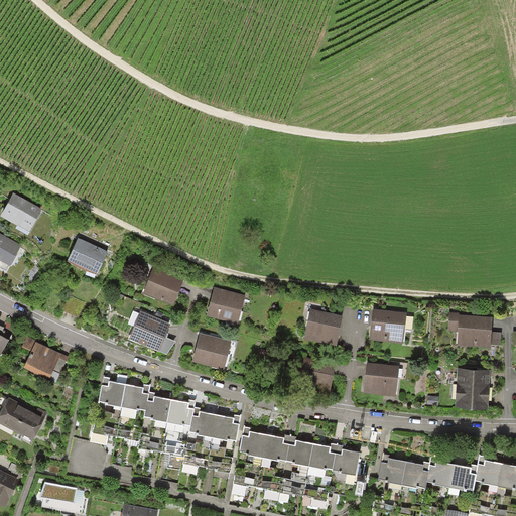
[(40,211),(12,194),(1,214),(28,230),(40,211)]
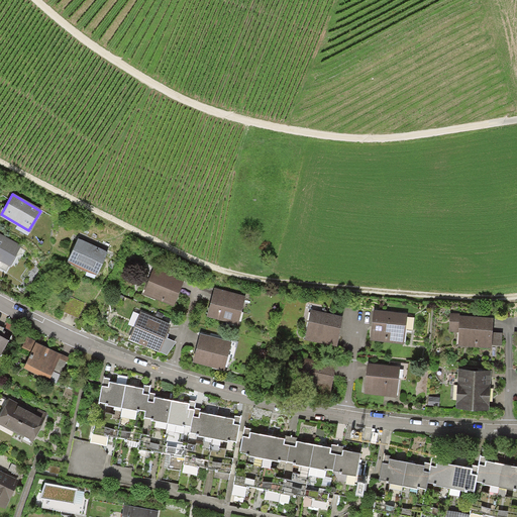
[(0,261),(6,265),(18,244),(0,234),(0,261)]
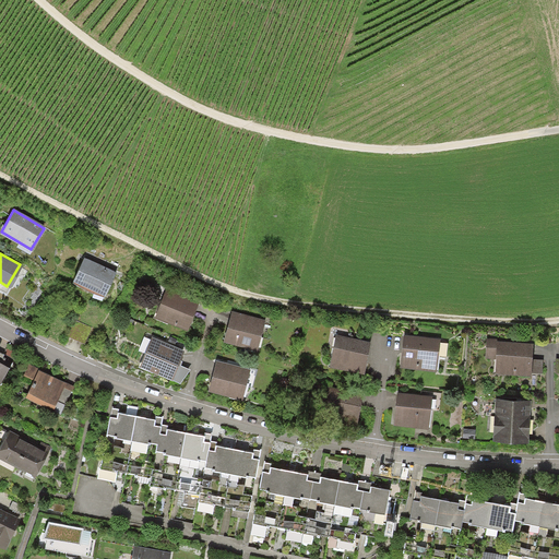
[(115,273),(84,258),(72,282),(104,297),(115,273)]
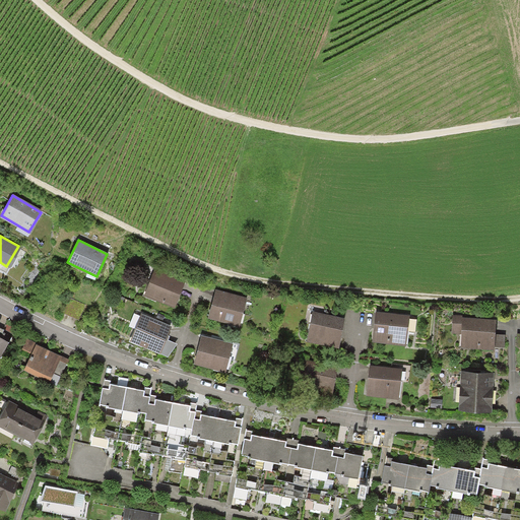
[(185,282),(154,270),(145,294),(176,306),(185,282)]
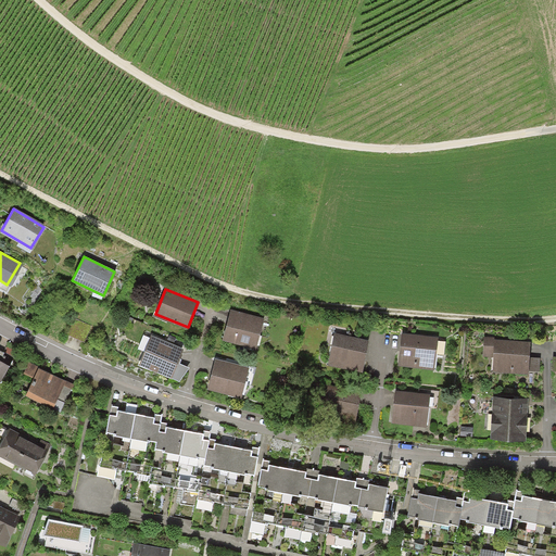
[(255,348),(263,320),(230,311),(222,338),(255,348)]
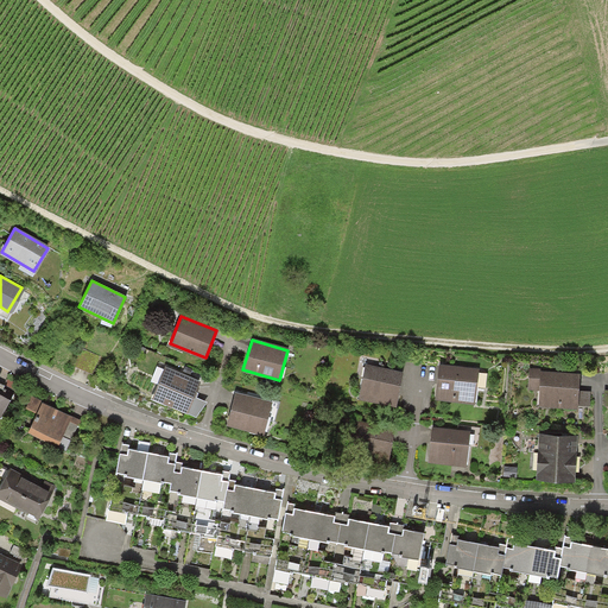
[(401,372),(365,365),(360,396),(396,401),(401,372)]
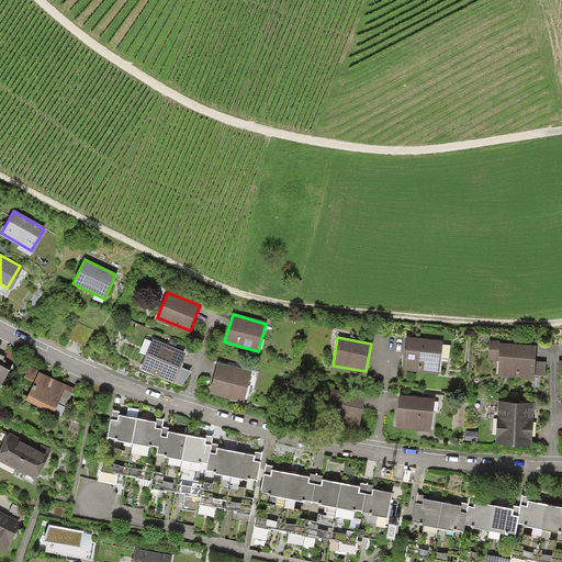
[(442,341),(406,338),(403,368),(439,372),(442,341)]
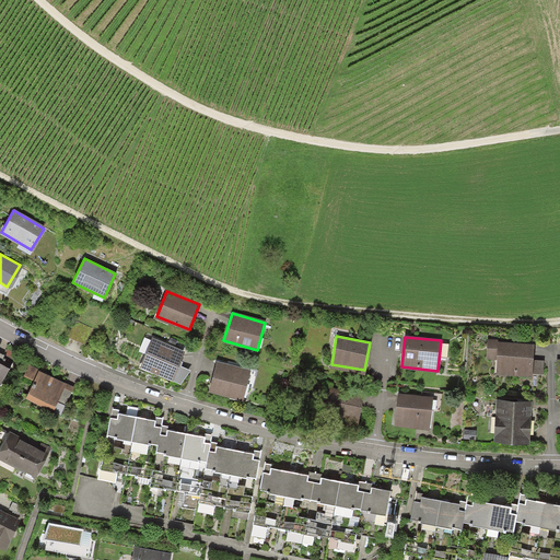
[(183,351),(151,339),(140,365),(172,378),(183,351)]
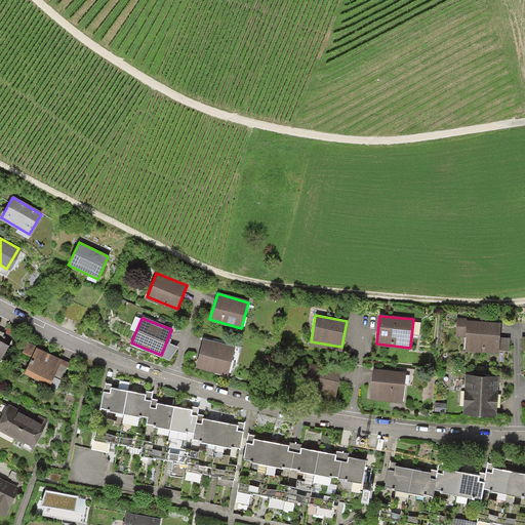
[(466,319),(457,319),(456,334),(468,334),(467,349),(509,350),(509,334),(499,333),(499,324),(466,322),(466,319)]
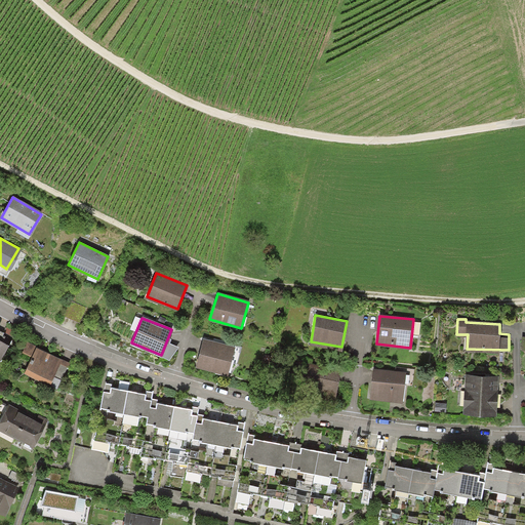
[(0,361),(11,338),(0,331),(0,361)]
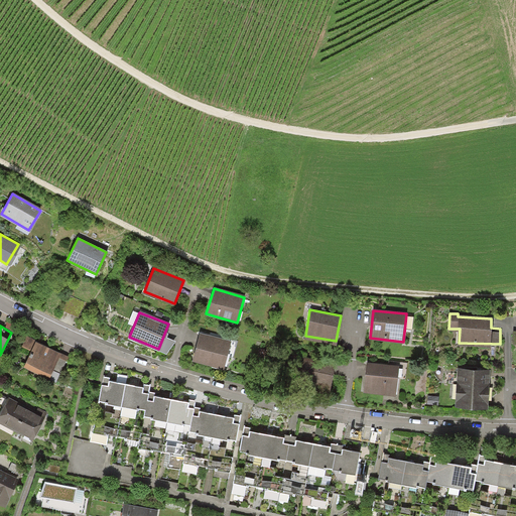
[(230,343),(201,334),(192,359),(223,367),(230,343)]
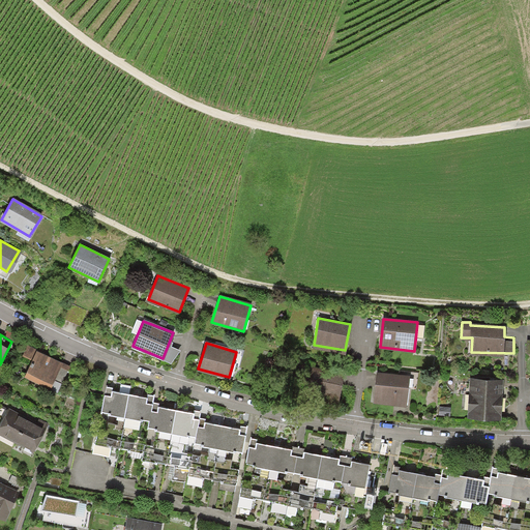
[(68,366),(35,350),(24,375),(50,387),(54,378),(61,381),(68,366)]
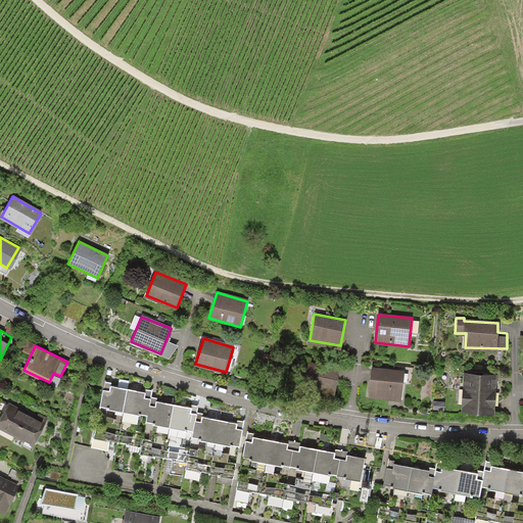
[(338,371),(307,364),(301,388),(332,395),(338,371)]
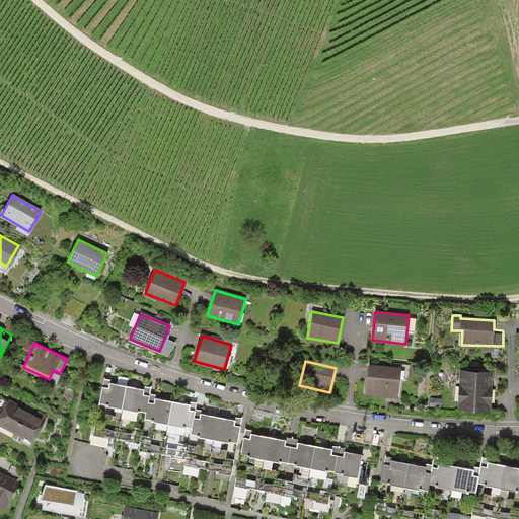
[(396,371),(367,367),(364,391),(394,394),(396,371)]
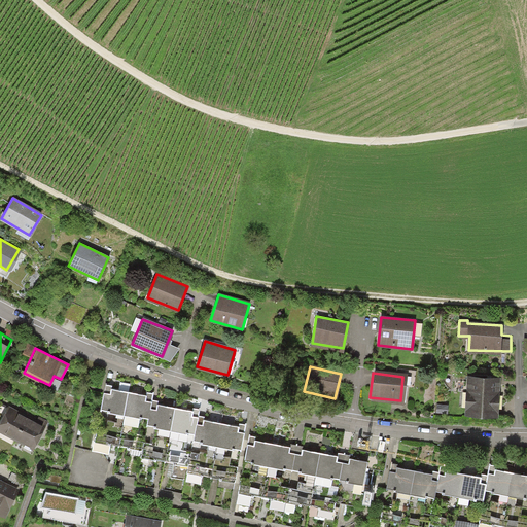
[(494,381),(467,380),(465,414),(493,416),(494,381)]
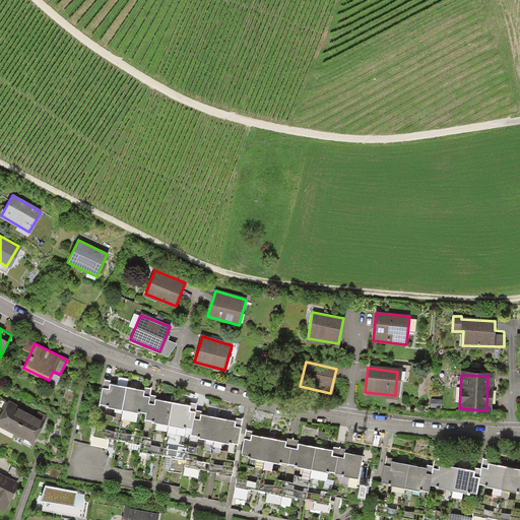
[(121,409),(126,386),(104,382),(99,405),(116,408),(121,409)]
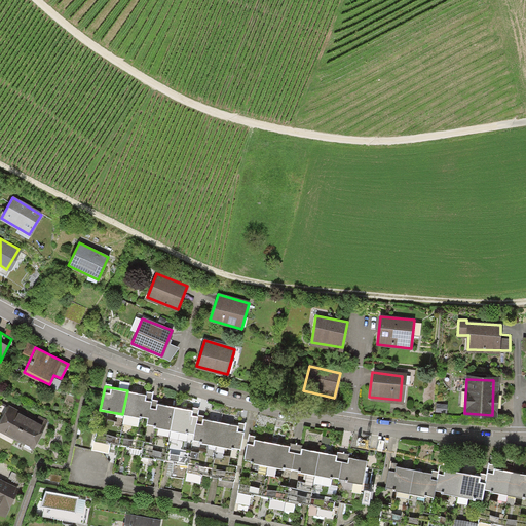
[(151,396),(127,390),(122,414),(123,414),(138,417),(147,419),(150,403),(151,396)]
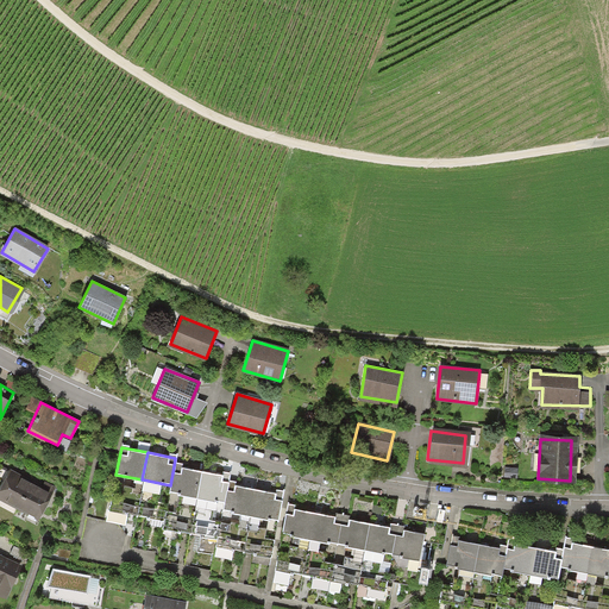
[(201,472),(174,466),(170,485),(168,493),(179,494),(196,497),(201,472)]
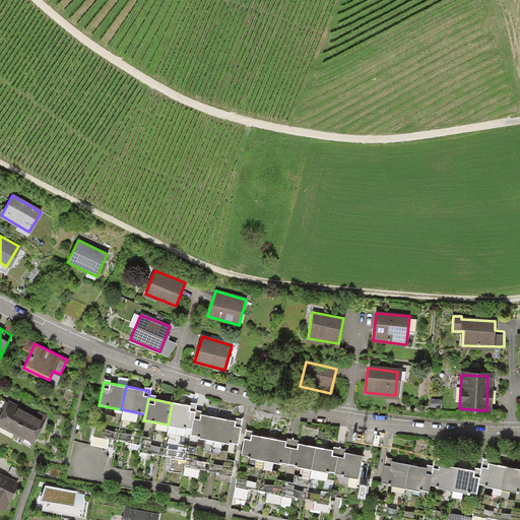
[(441,399),(431,399),(431,407),(441,407),(441,399)]
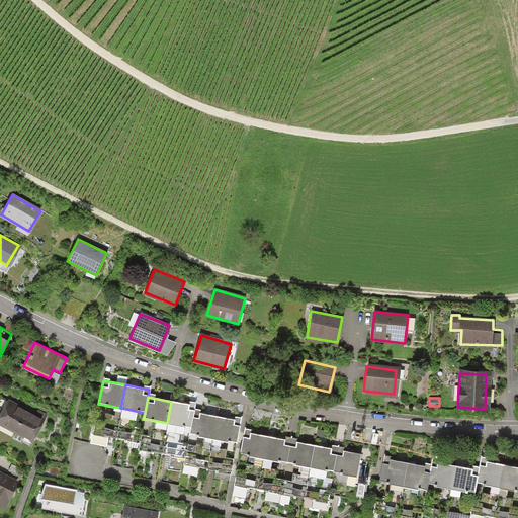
[(6,400),(0,412),(0,421),(15,429),(25,409),(6,400)]
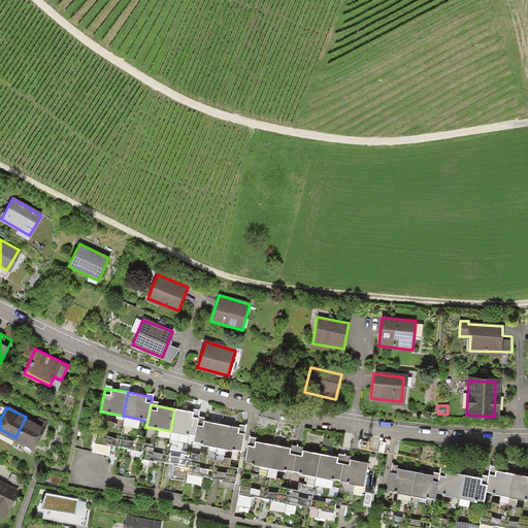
[(198,415),(174,409),(170,431),(178,433),(194,436),(197,421),(198,415)]
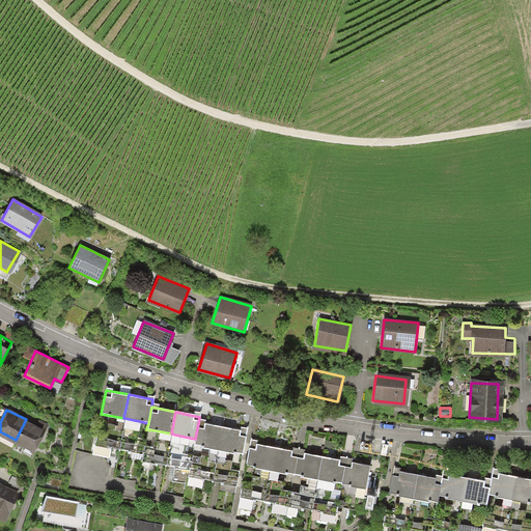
[(118,417),(116,427),(108,425),(106,432),(98,430),(94,445),(118,450),(124,418),(123,418),(118,417)]
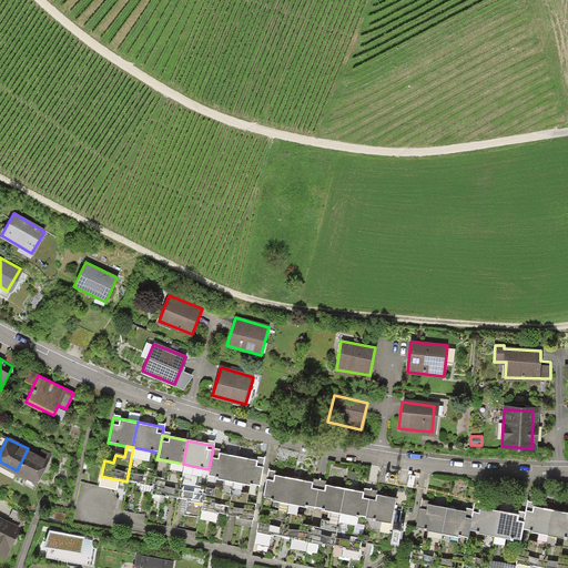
[(149,450),(133,447),(127,482),(152,486),(154,477),(155,473),(145,470),(149,450)]
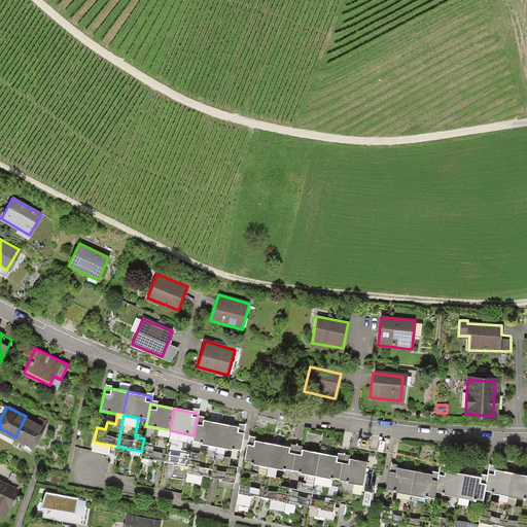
[(35,420),(26,416),(15,436),(34,446),(46,422),(37,418),(35,420)]
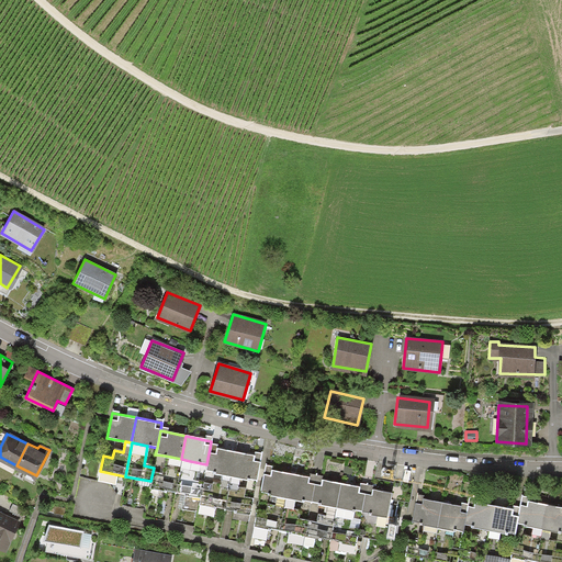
[(235,453),(210,448),(206,464),(205,471),(221,474),(231,475),(235,453)]
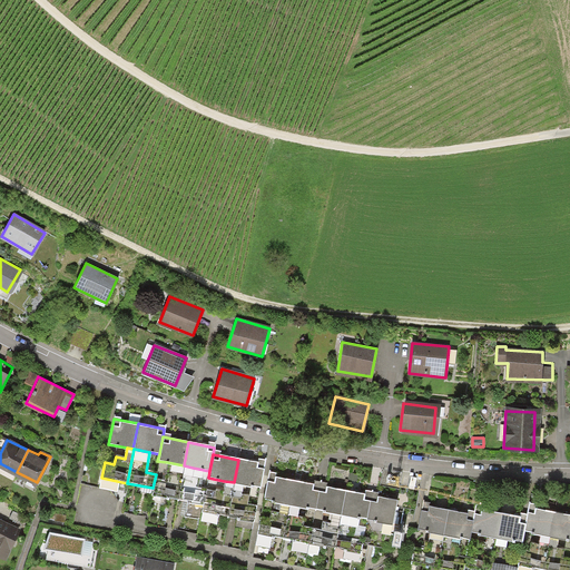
[(265,464),(238,460),(234,482),(243,484),(261,488),(265,464)]
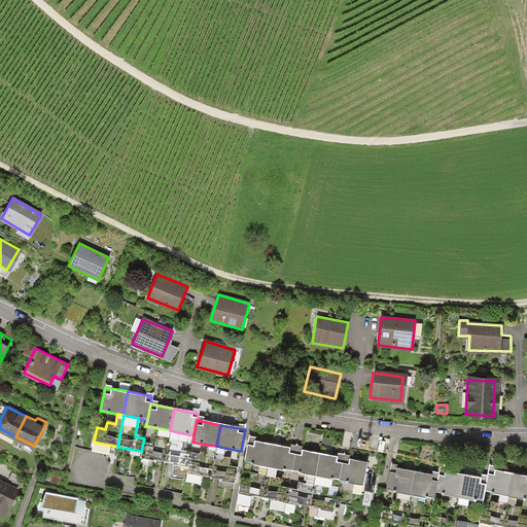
[(151,444),(143,443),(141,451),(140,456),(164,460),(170,430),(154,427),(151,444)]
